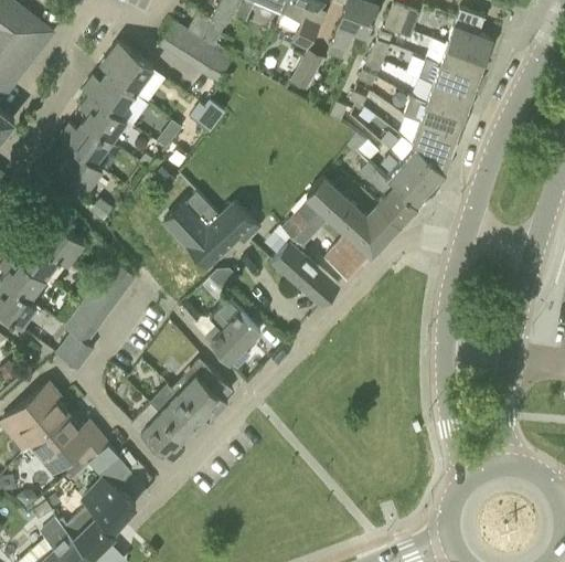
[(0,0),(0,97),(18,74),(8,65),(40,24),(8,0),(0,0)]
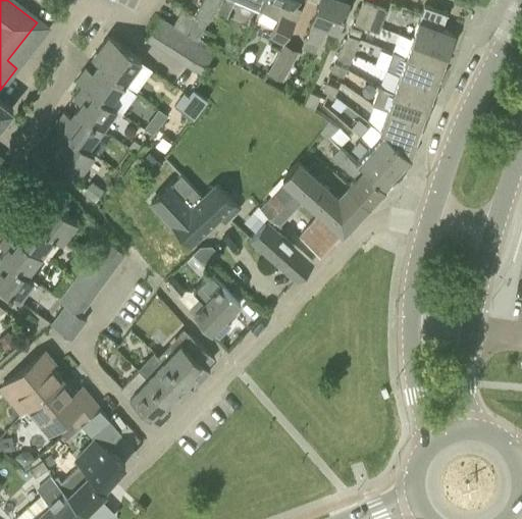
[(202,36),(219,0),(203,0),(195,17),(181,10),(172,28),(181,33),(194,39),(199,42),(202,36)]
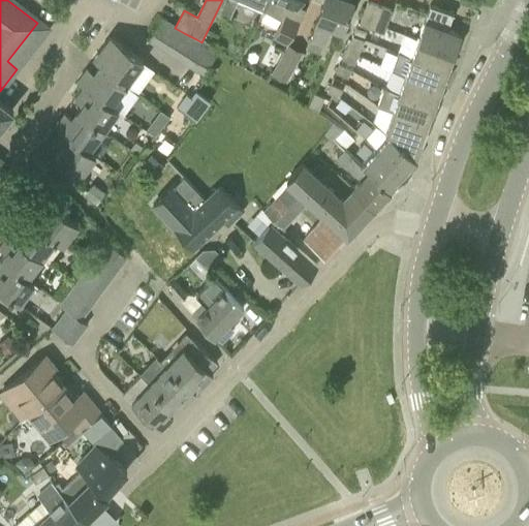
[(263,11),(263,12),(270,0),(236,0),(238,1),(238,0),(257,0),(267,4),(263,11)]
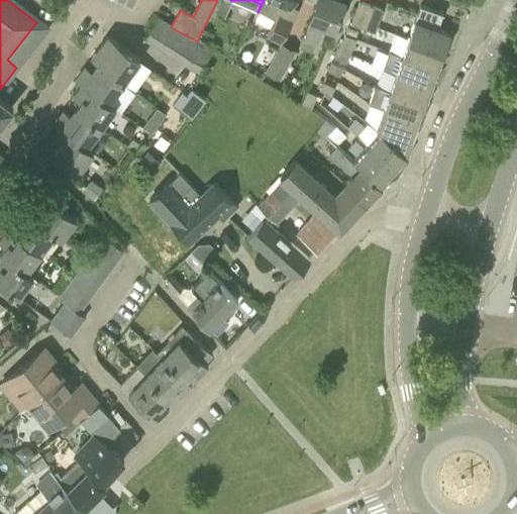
[(298,11),(289,7),(292,0),(264,0),(257,12),(276,21),(267,39),(280,46),(282,44),(298,11)]
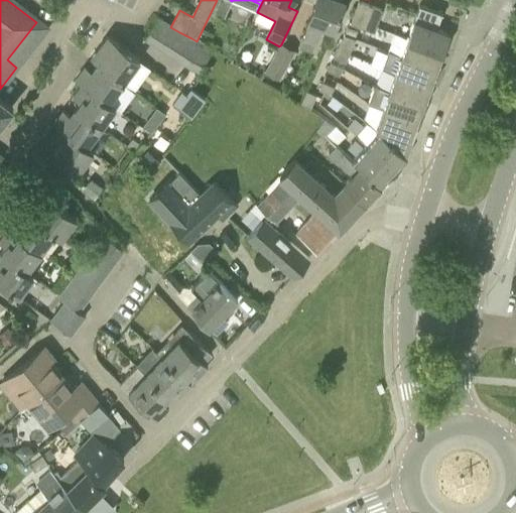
[(320,28),(333,32),(344,3),(341,2),(341,0),(315,0),(302,38),(314,43),(320,28)]
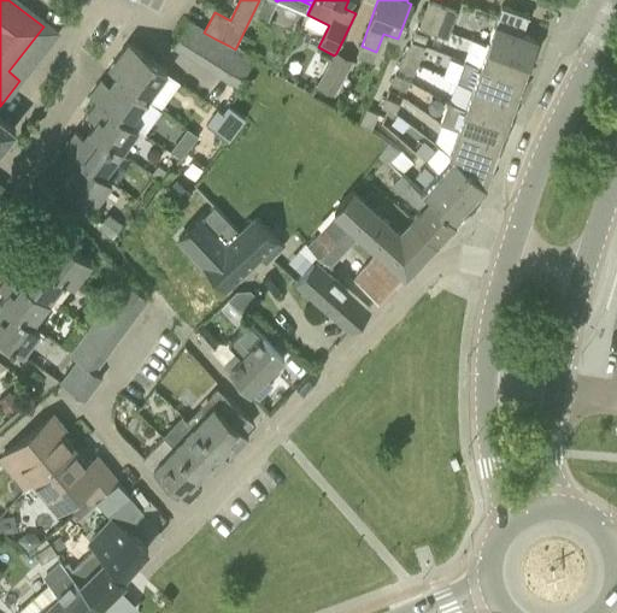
[(419,30),(433,35),(442,9),(429,4),(419,30)]
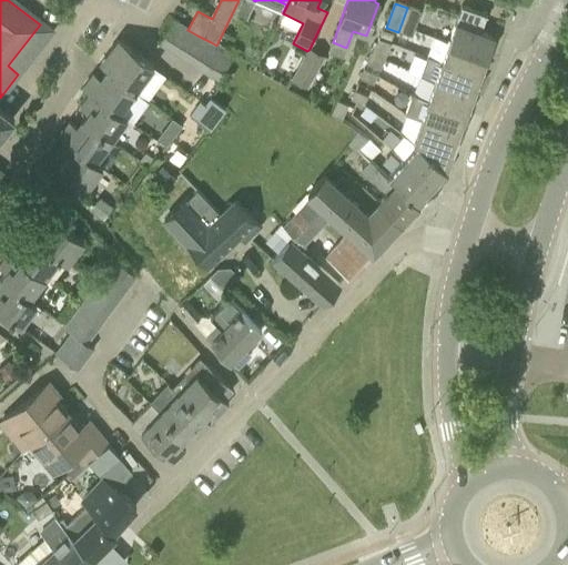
[(443,32),(448,10),(428,6),(423,28),(443,32)]
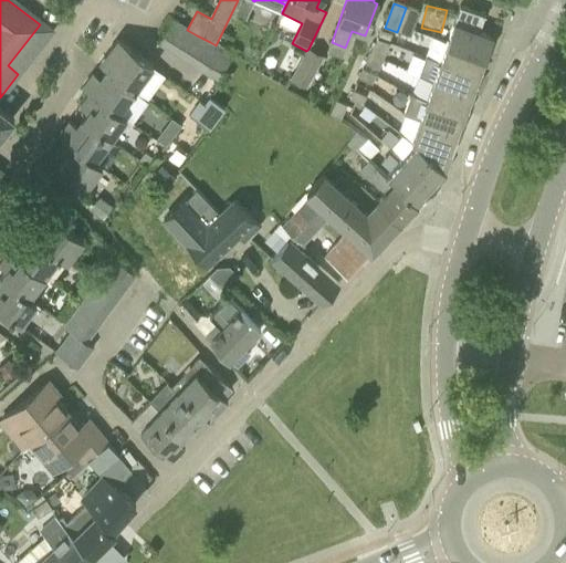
[(397,32),(410,37),(419,12),(406,8),(397,32)]
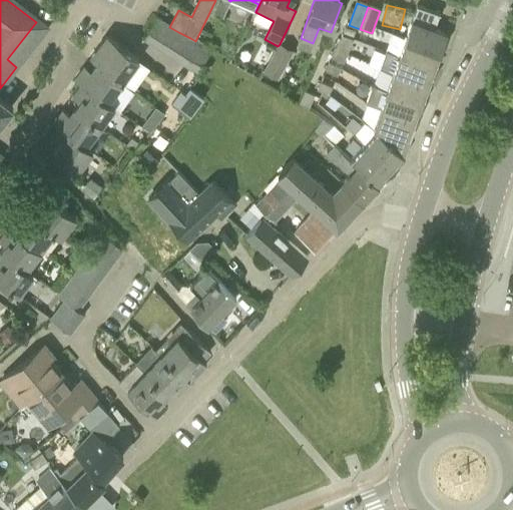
[(447,35),(433,30),(438,16),(415,8),(410,22),(411,22),(405,40),(440,53),(447,35)]
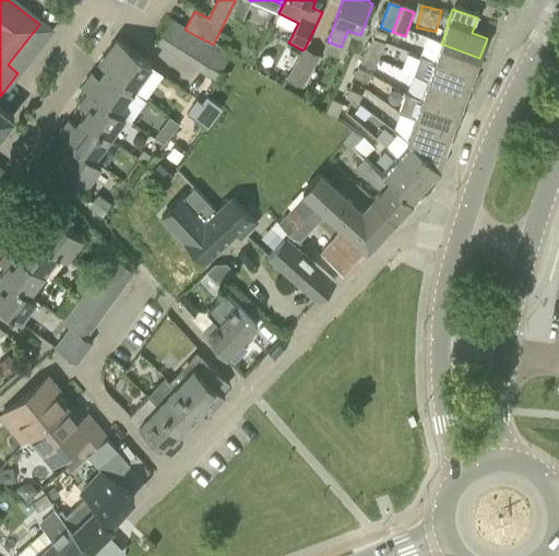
[(156,44),(168,51),(182,28),(170,21),(156,44)]
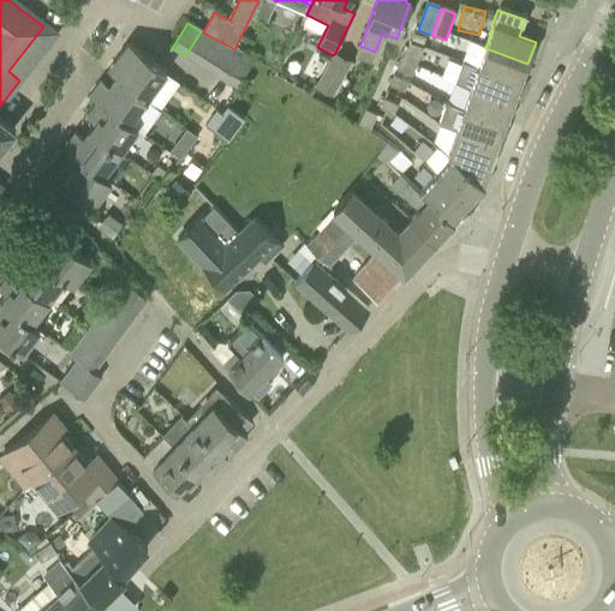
[(185,57),(198,65),(214,39),(203,33),(201,31),(185,57)]
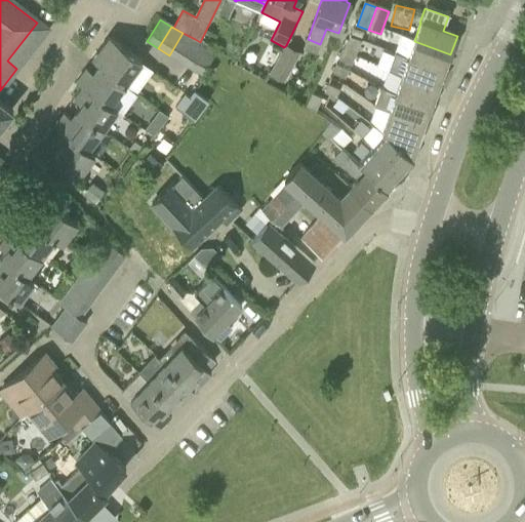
[(169,55),(179,63),(195,39),(183,33),(169,55)]
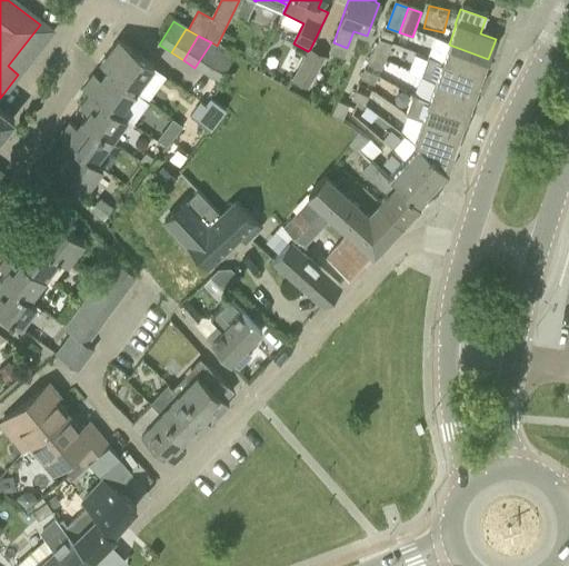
[(136,93),(140,86),(153,68),(118,42),(105,60),(111,66),(107,72),(136,93)]
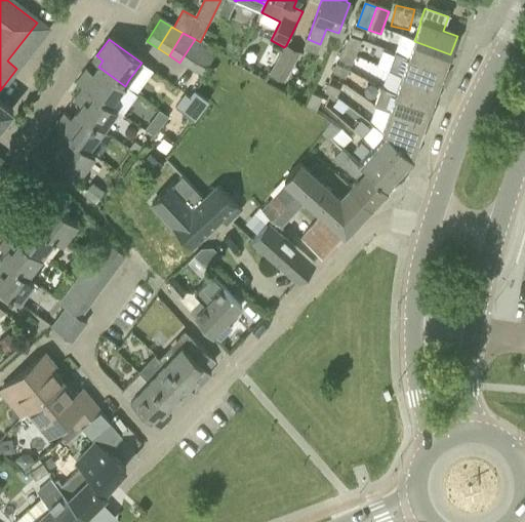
[(179,63),(191,70),(206,46),(200,42),(195,39),(179,63)]
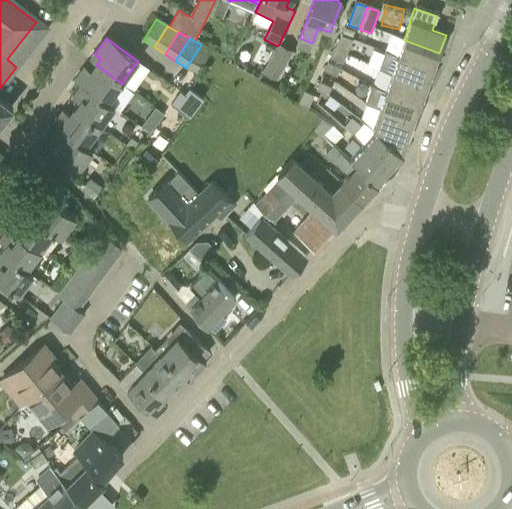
[(398,57),(433,70),(439,53),(404,40),(398,57)]
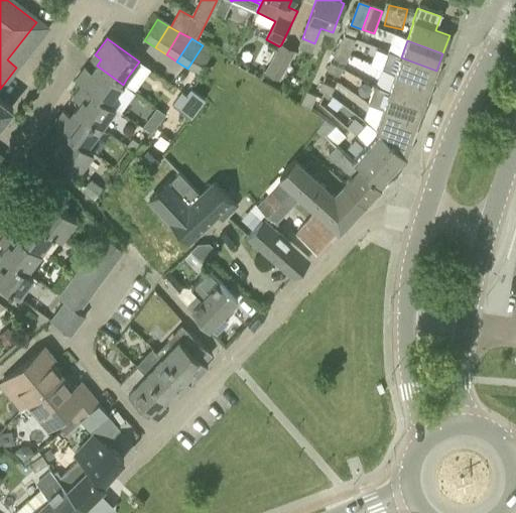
[(281,44),(279,46),(264,74),(279,82),(295,52),(281,44)]
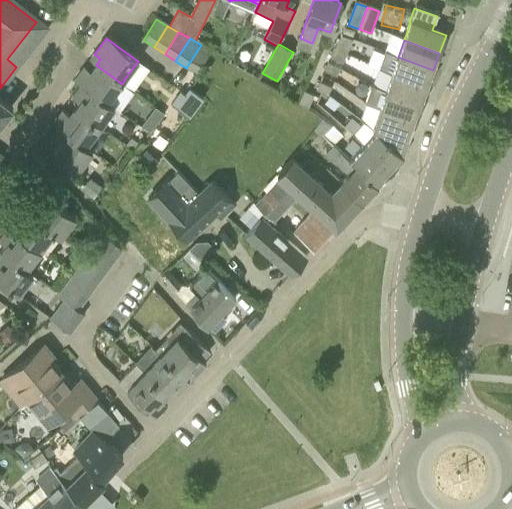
[(348,48),(338,44),(334,51),(345,55),(348,48)]
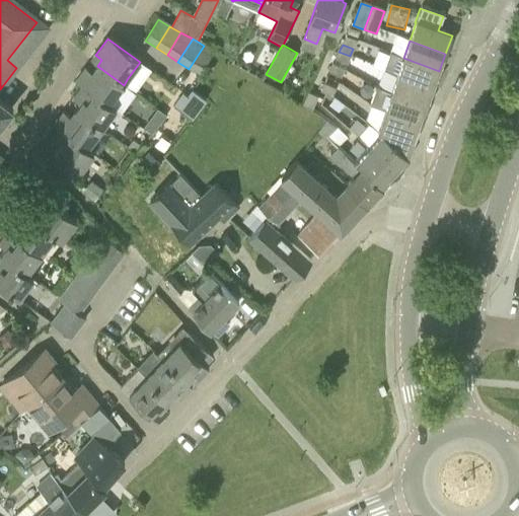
[(204,46),(189,69),(200,75),(215,53),(204,46)]
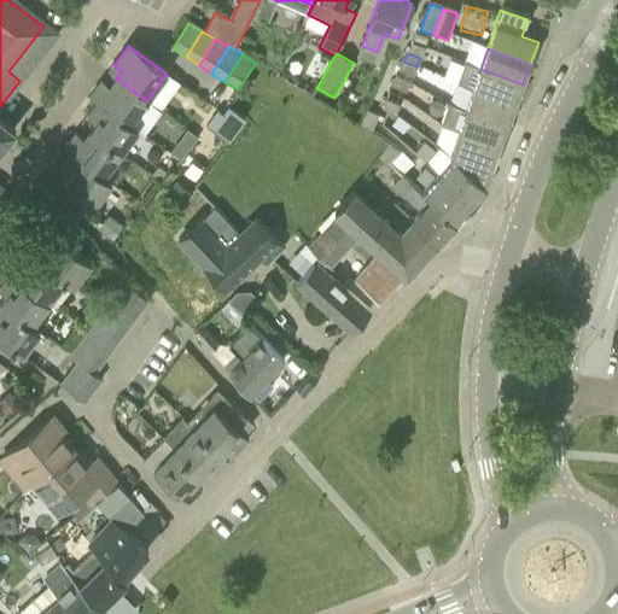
[(417,66),(403,62),(400,70),(413,75),(417,66)]
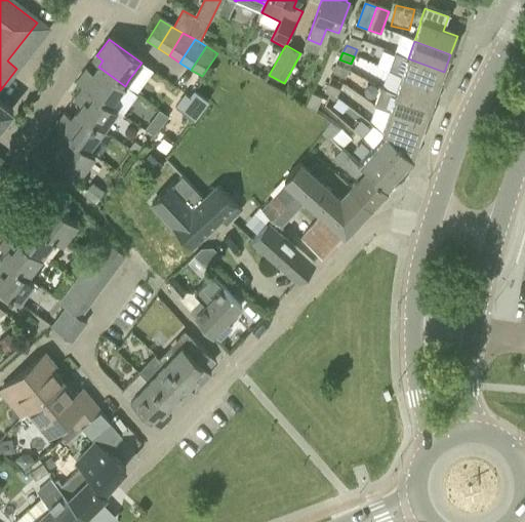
[(401,77),(438,89),(444,72),(408,58),(395,54),(389,71),(402,75),(401,77)]
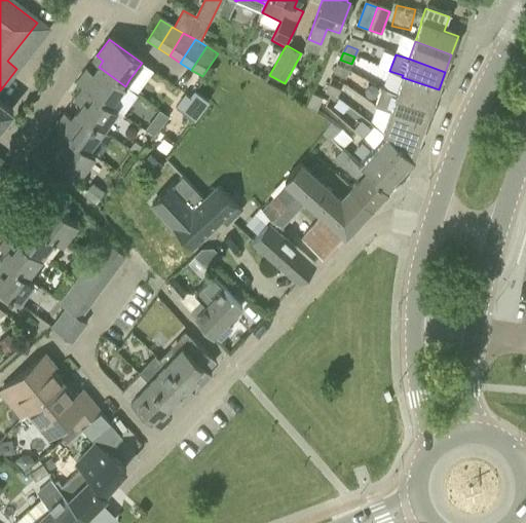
[(334,73),(345,78),(348,70),(337,66),(334,73)]
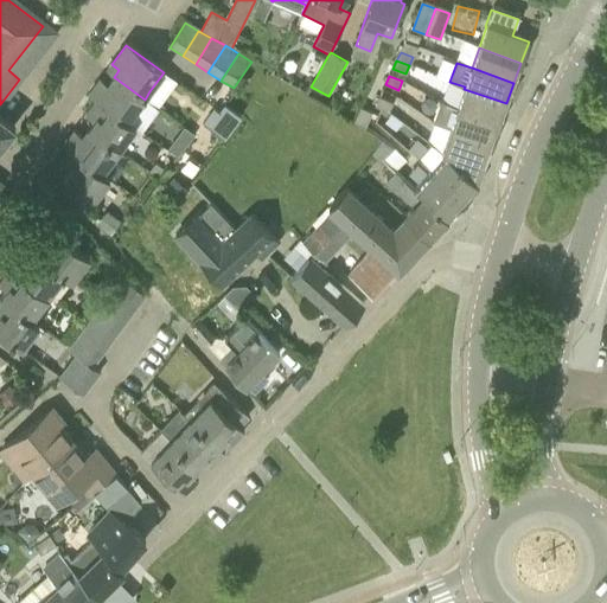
[(145,100),(114,77),(108,85),(100,79),(88,96),(96,102),(128,123),(140,132),(157,108),(145,100)]
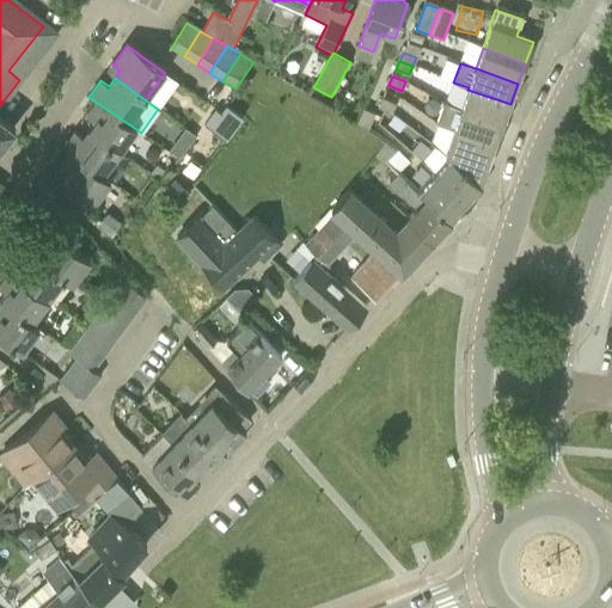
[(460,110),(503,126),(510,104),(467,90),(460,110)]
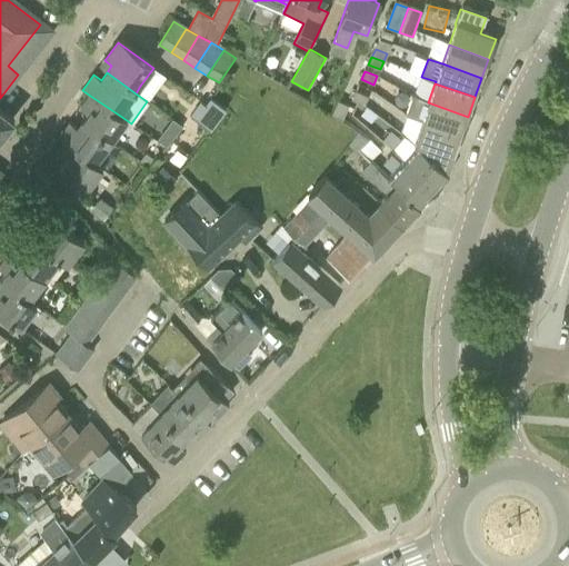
[(351,100),(363,106),(367,97),(356,92),(351,100)]
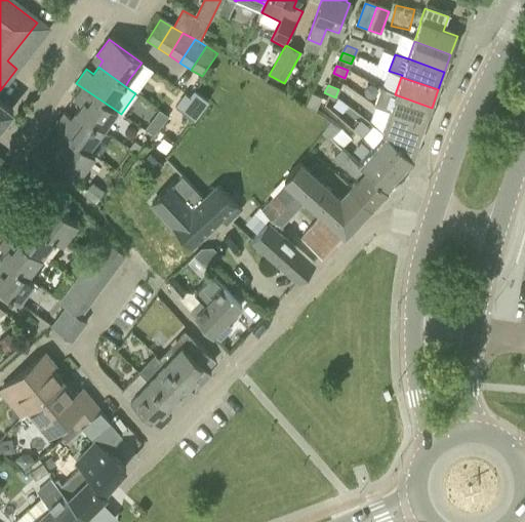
[(110,107),(111,107),(83,88),(74,101),(82,107),(77,113),(103,131),(117,112),(110,107)]
